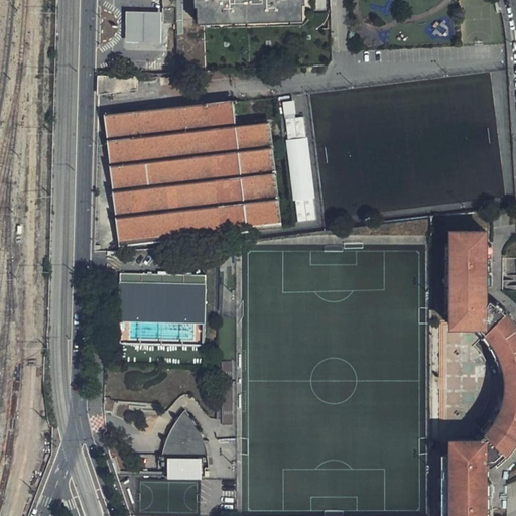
[(199,25),(203,28),(305,25),(305,0),(194,0),(194,7),(199,7),(199,25)]
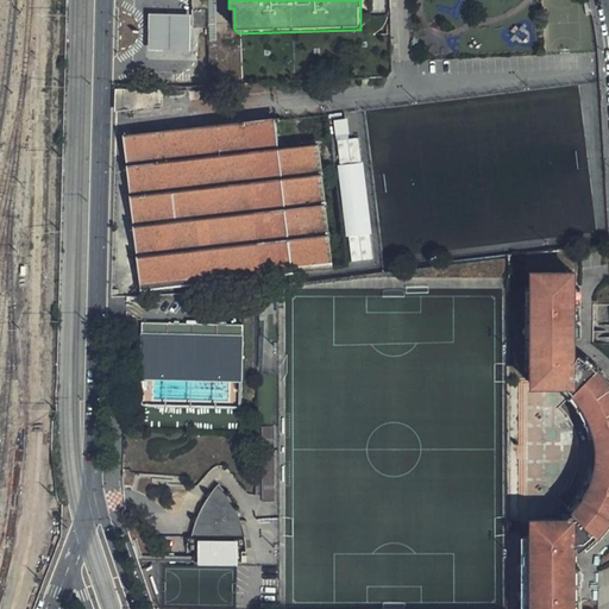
[(194,13),(151,13),(150,49),(193,50),(194,13)]
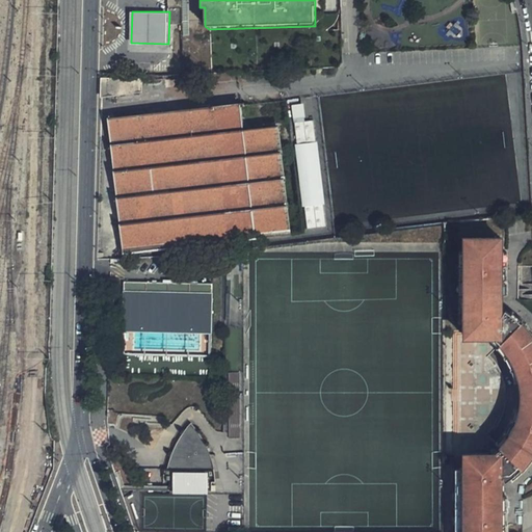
[(102,78),(101,96),(141,90),(140,82),(140,79),(102,78)]
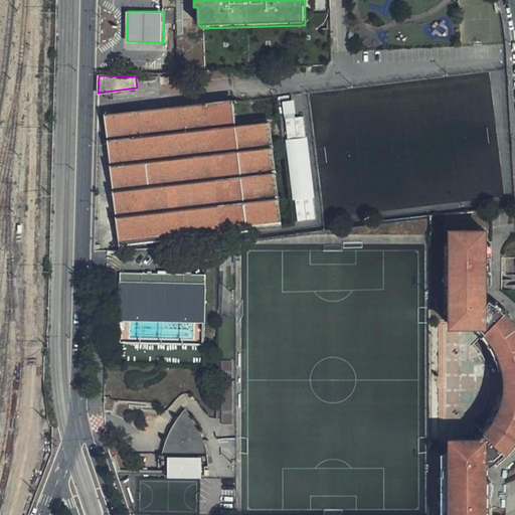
[(136,79),(137,88),(159,86),(158,77),(136,79)]
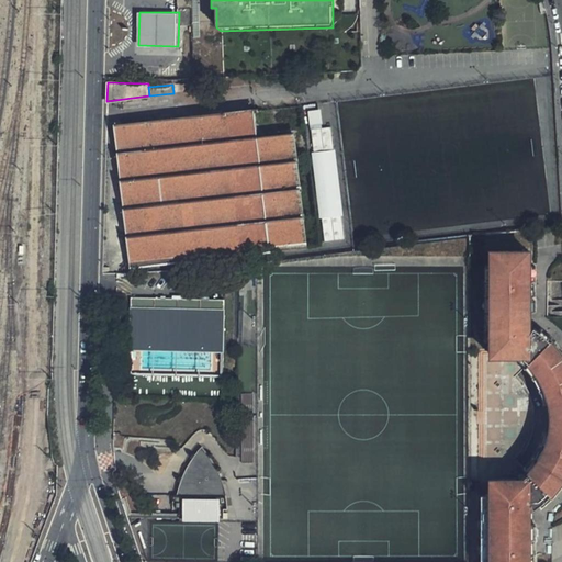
[(353,247),(341,119),(323,121),(322,108),(311,109),(324,250),(353,247)]
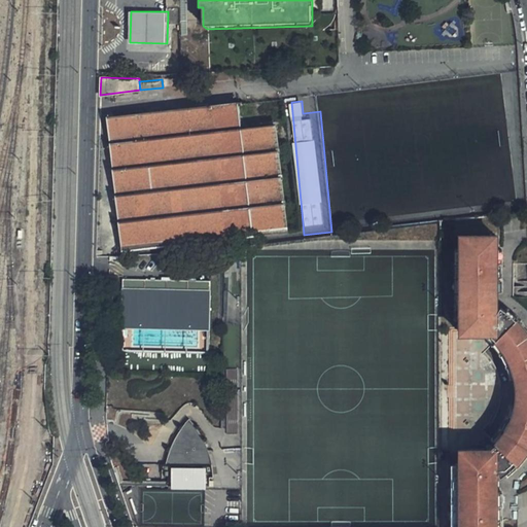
[(121,251),(252,236),(251,229),(287,224),(276,123),(239,125),(238,104),(107,118),(121,251)]
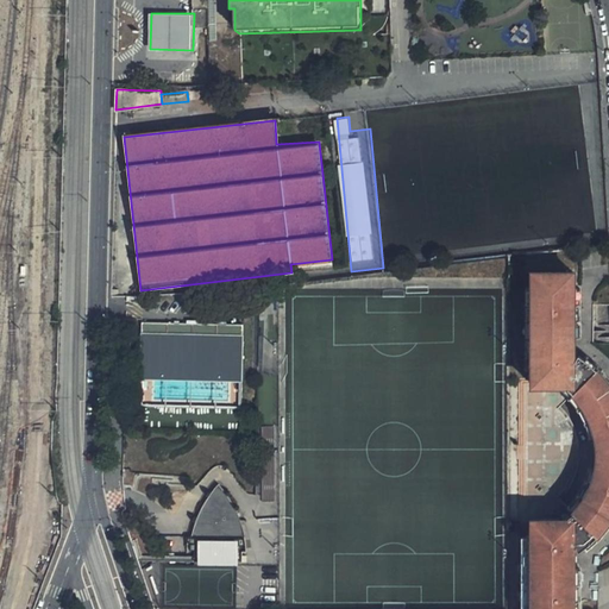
[(533,356),(570,356),(571,353),(573,353),(573,337),(573,289),(573,272),(533,272),(533,288),(533,356)]
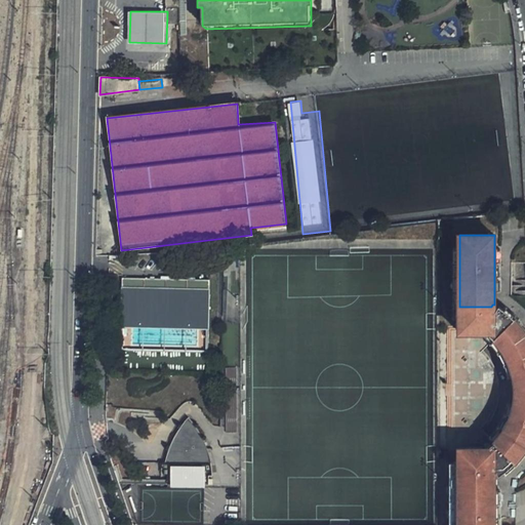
[(212,354),(211,280),(120,279),(119,352),(212,354)]
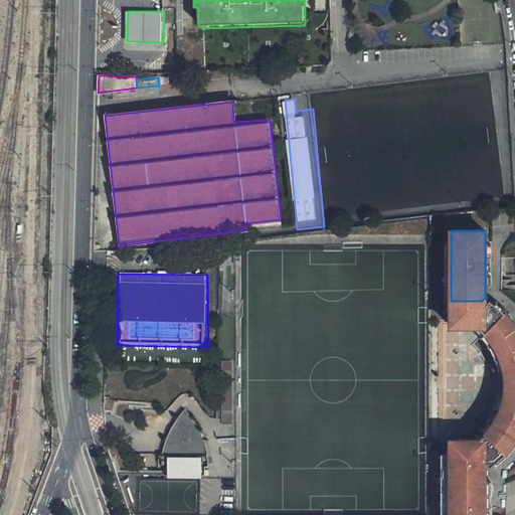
[(450,514),(485,514),(485,480),(485,466),(482,466),(482,462),(485,461),(490,465),(493,462),(499,459),(501,457),(505,453),(509,448),(511,445),(514,441),(514,440),(514,323),(514,324),(514,322),(509,316),(503,311),(498,306),(493,302),(491,301),(489,300),(488,301),(486,305),(482,303),(482,301),(451,301),(451,312),(451,325),(472,326),(474,324),(481,329),(485,332),(490,338),(494,343),(498,349),(500,355),(502,361),(503,367),(507,367),(508,371),(509,376),(509,382),(509,387),(509,392),(509,396),(503,396),(503,400),(502,403),(500,409),(497,416),(495,419),(491,426),(487,431),(485,433),(474,442),(472,439),(451,439),(451,453),(450,514)]
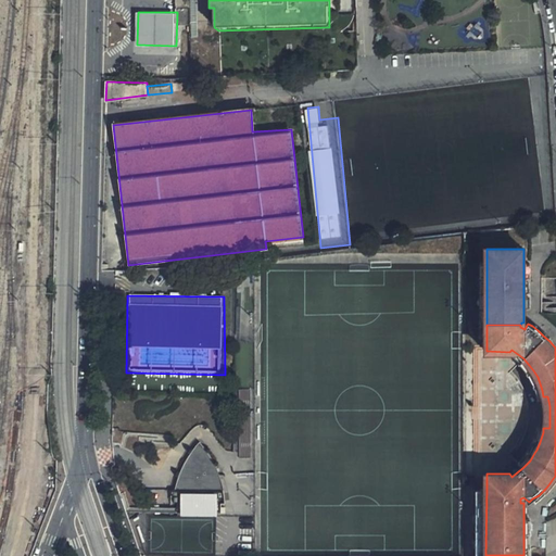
[(534,324),(533,325),(532,326),(538,330),(543,336),(550,341),(555,348),(555,350),(555,349),(555,343),(550,336),(544,330),(534,324)]
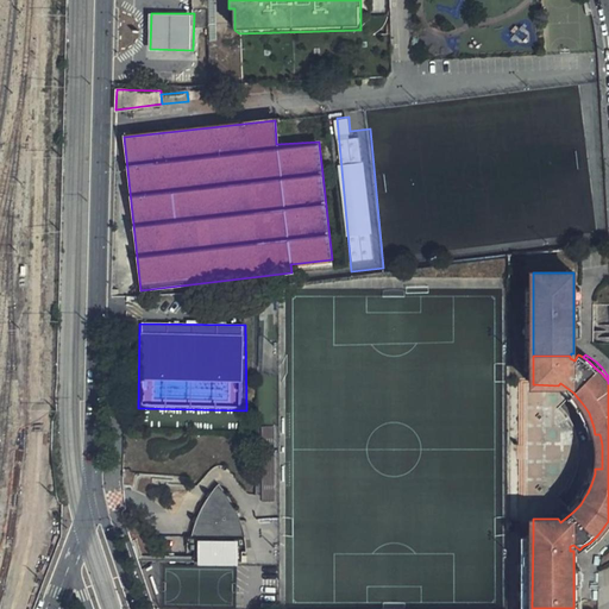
[(579,400),(573,393),(567,397),(577,408),(582,416),(586,425),(588,432),(589,435),(595,434),(594,427),(591,420),(589,413),(584,406),(579,400)]
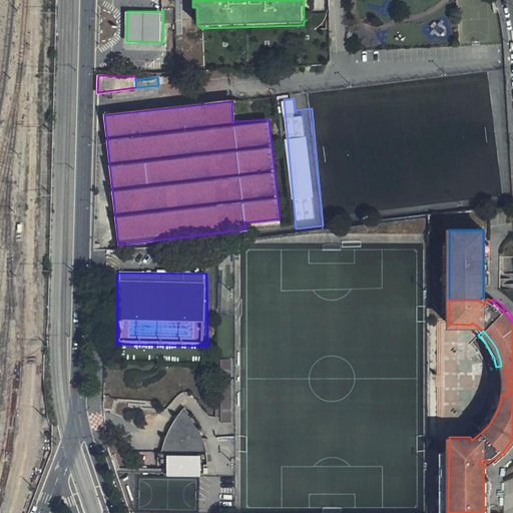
[(501,399),(501,395),(496,393),(495,397),(489,412),(483,421),(478,426),(483,431),(485,429),(489,425),(493,418),(495,415),(498,408),(500,402),(501,399)]
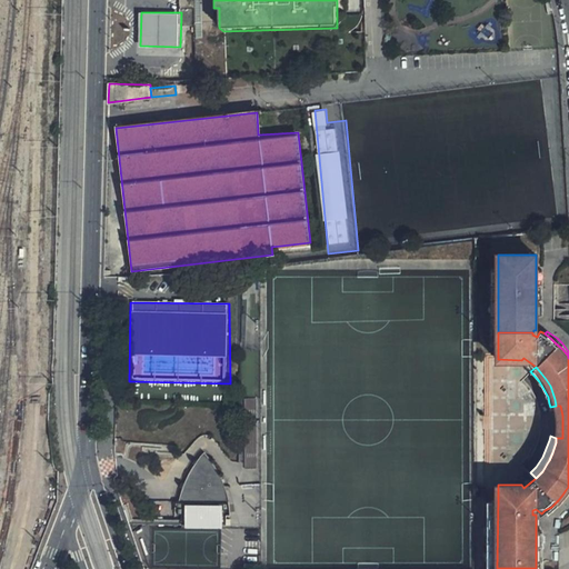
[(197,461),(211,461),(210,460),(205,452),(201,456),(197,461)]
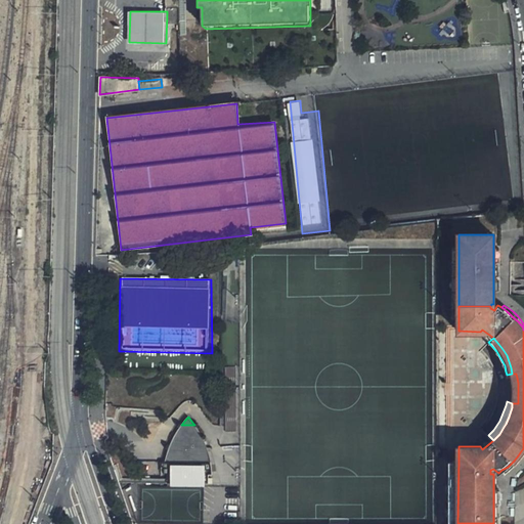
[(200,432),(194,425),(181,425),(180,426),(178,430),(172,439),(169,448),(186,448),(186,446),(189,447),(189,448),(207,448),(203,439),(200,432)]
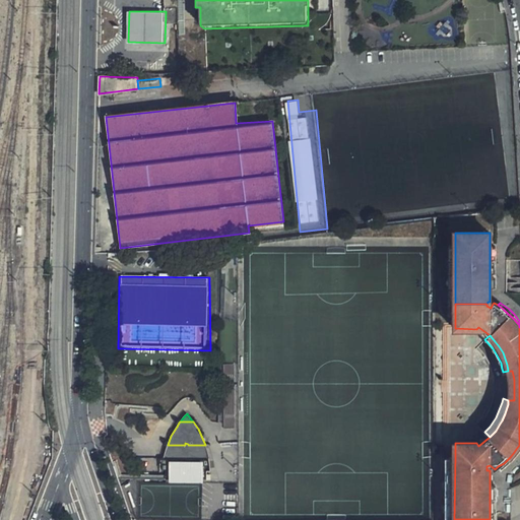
[(504,463),(498,466),(500,469),(507,463),(516,454),(519,449),(519,444),(519,445),(516,449),(514,452),(510,457),(506,461),(504,463)]
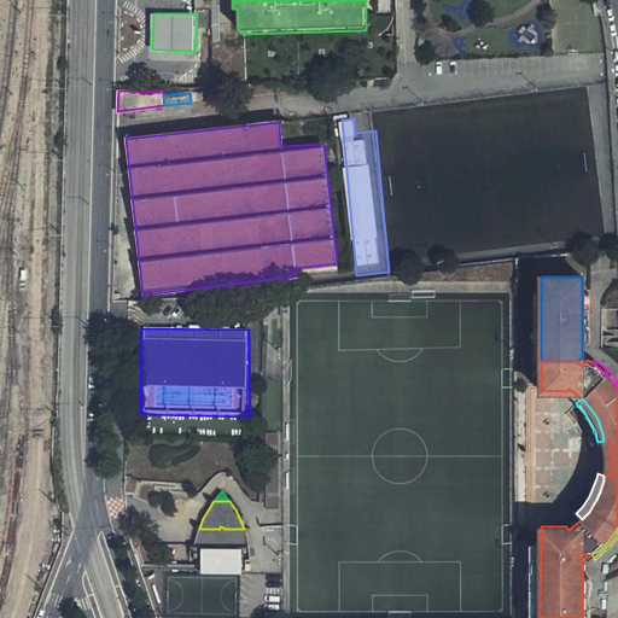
[(197,560),(196,565),(196,570),(246,570),(246,560),(250,560),(249,544),(246,544),(246,535),(223,535),(223,536),(220,536),(220,535),(197,535),(197,544),(190,544),(190,559),(197,560)]
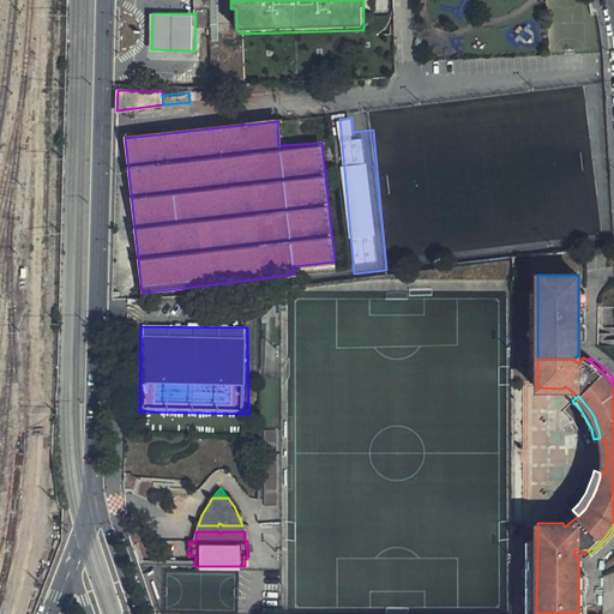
[(613,613),(613,565),(608,569),(597,613),(613,613)]
